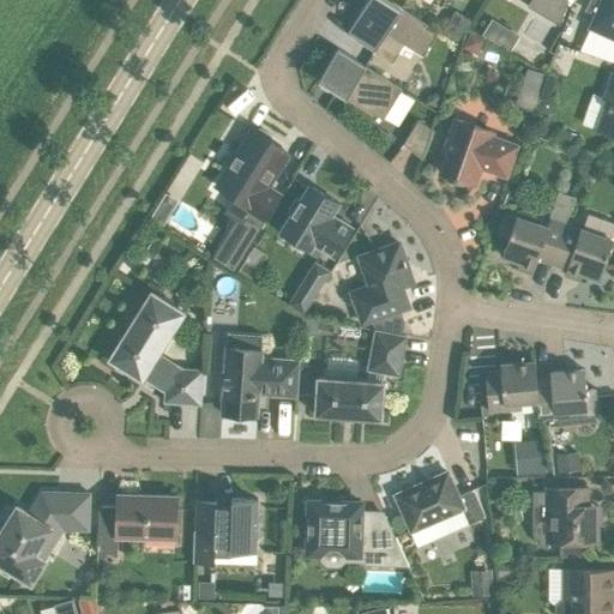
[(439,30),(395,2),(390,0),(368,0),(348,34),(393,61),(405,42),(425,54),(439,30)]
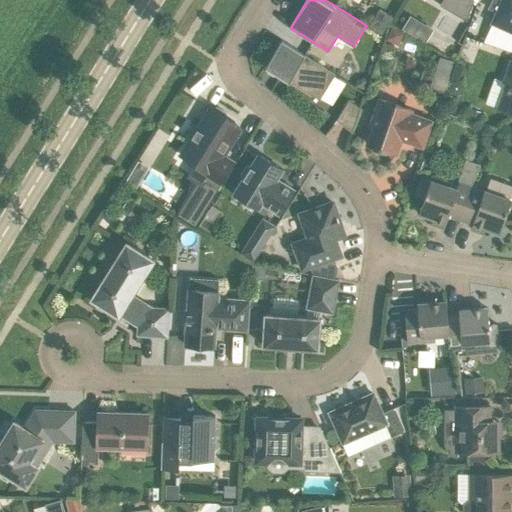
[(443,0),(441,5),(467,19),(473,0),(443,0)]
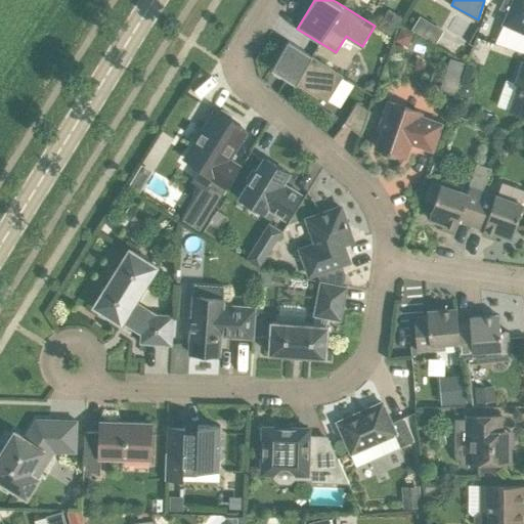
[(523,0),(504,0),(499,8),(508,12),(501,24),(523,34),(523,0)]
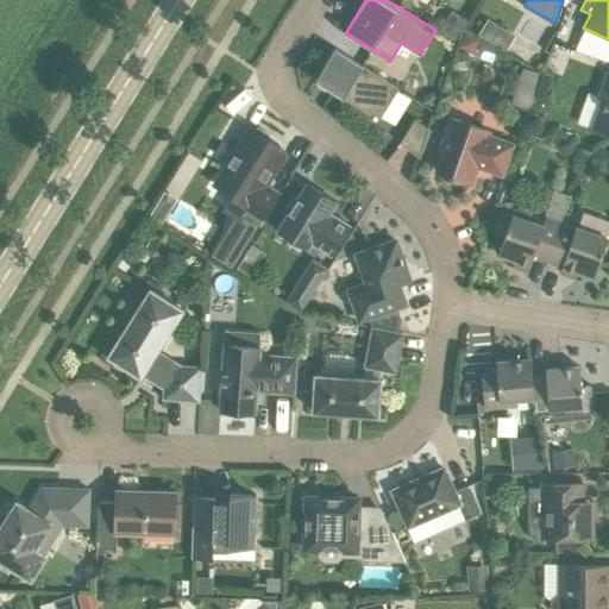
[(488,19),(479,32),(504,48),(513,36),(488,19)]
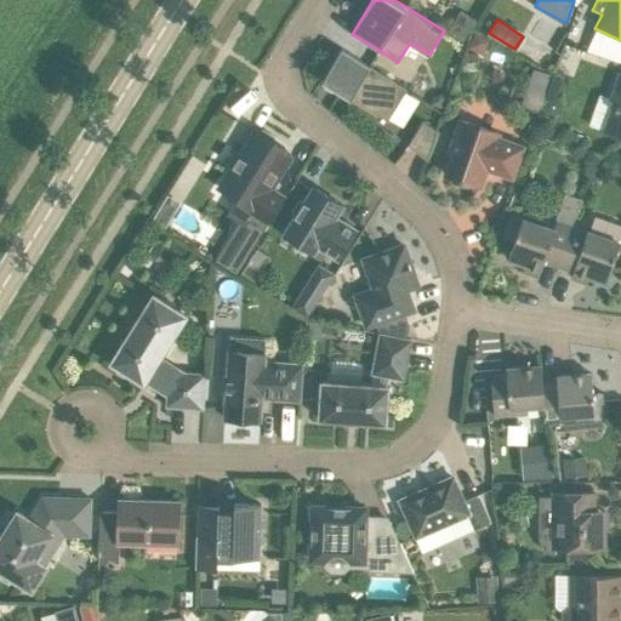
[(483,53),(490,39),(477,33),(469,47),(483,53)]
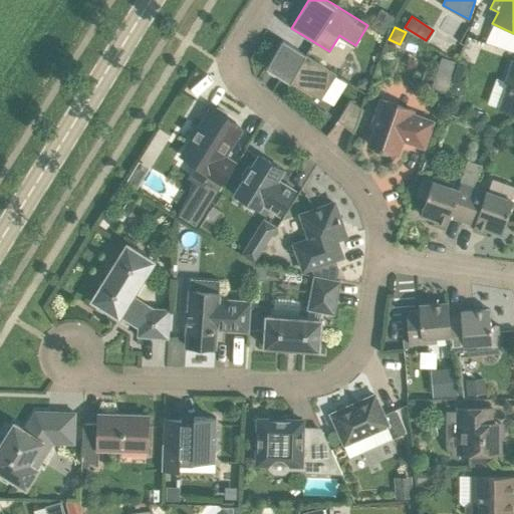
[(337,74),(300,51),(283,40),(267,65),(321,99),(337,74)]
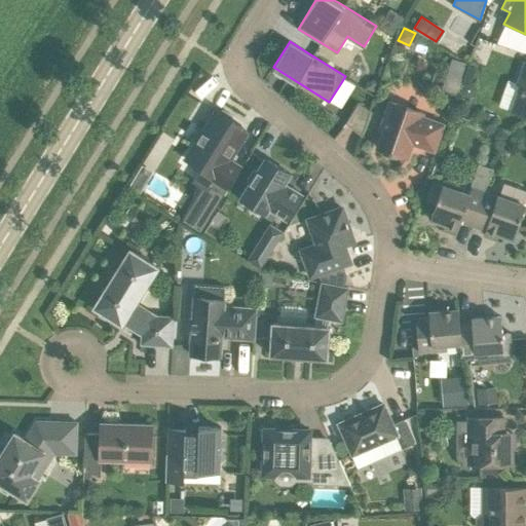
[(459,90),(464,61),(449,58),(445,88),(459,90)]
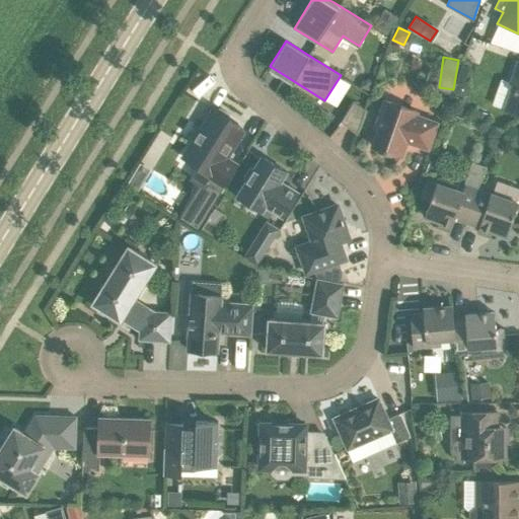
[(518,61),(516,61),(509,83),(512,84),(503,109),(518,115),(518,61)]
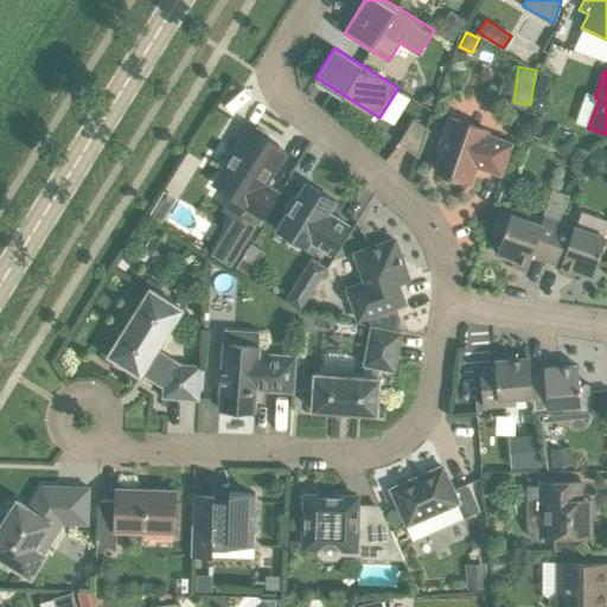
[(423,95),(421,102),(433,107),(436,94),(430,91),(423,95)]
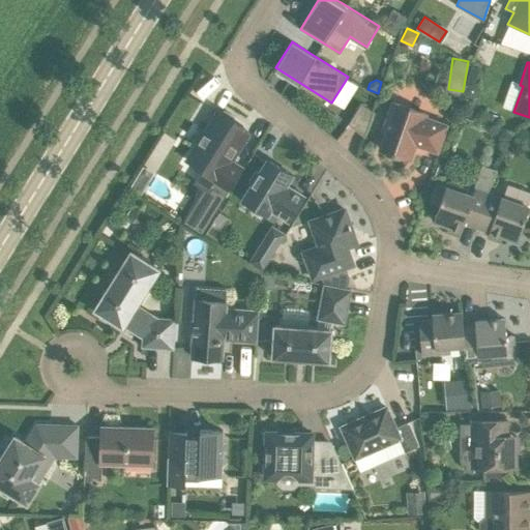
[(438,151),(445,131),(448,123),(428,116),(429,112),(391,99),(381,129),(386,131),(380,148),(411,158),(417,142),(422,144),(422,146),(438,151)]
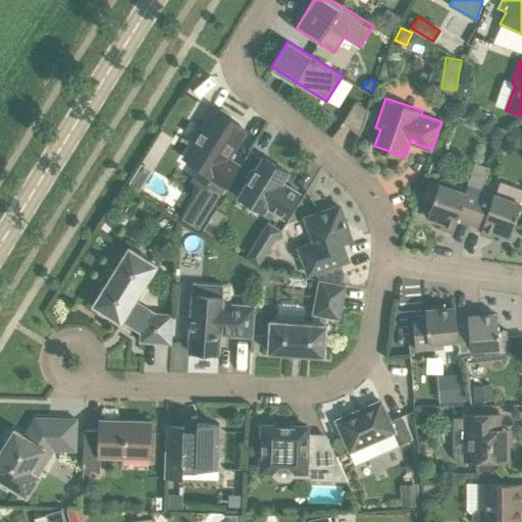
[(344,121),(359,134),(367,109),(356,102),(344,121)]
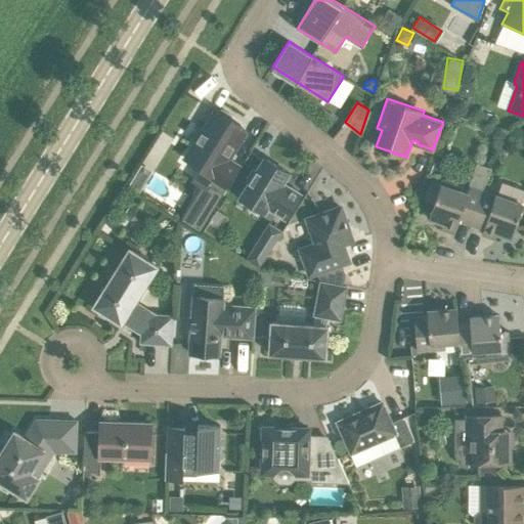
[(229,158),(235,148),(246,131),(239,127),(242,124),(230,118),(231,115),(222,108),(220,111),(216,108),(186,158),(202,168),(194,181),(207,189),(210,185),(223,193),(242,166),(229,158)]
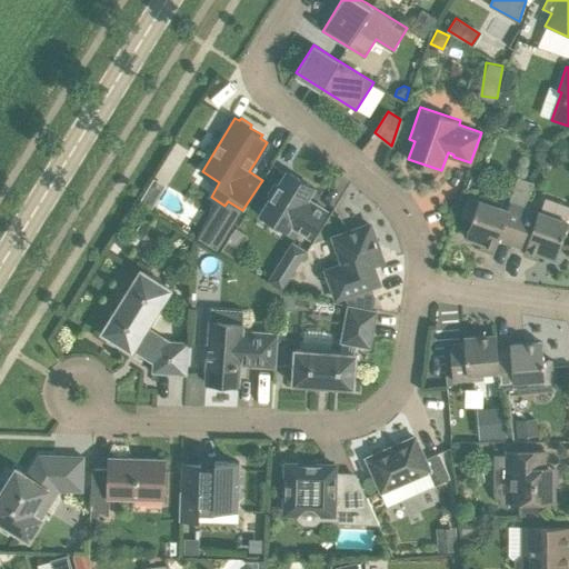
[(533,126),(525,121),(521,131),(530,135),(533,126)]
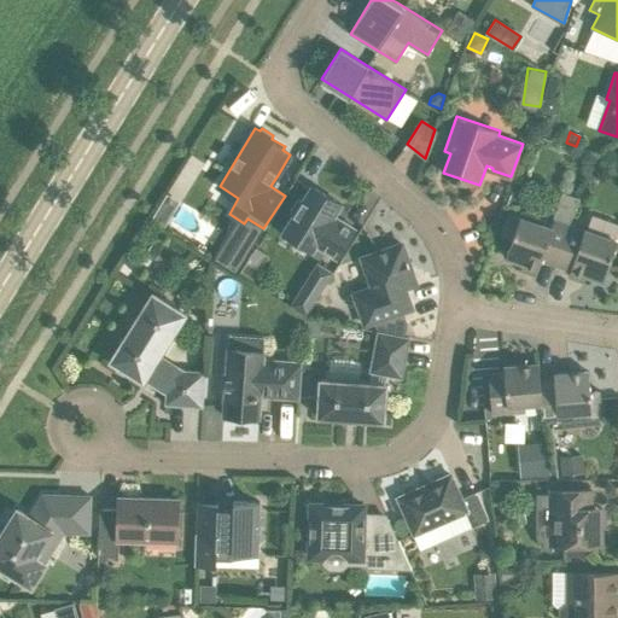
[(290,213),(293,215),(283,234),(313,254),(316,248),(337,260),(356,228),(336,215),(343,204),(312,185),(302,202),(298,199),(290,213)]
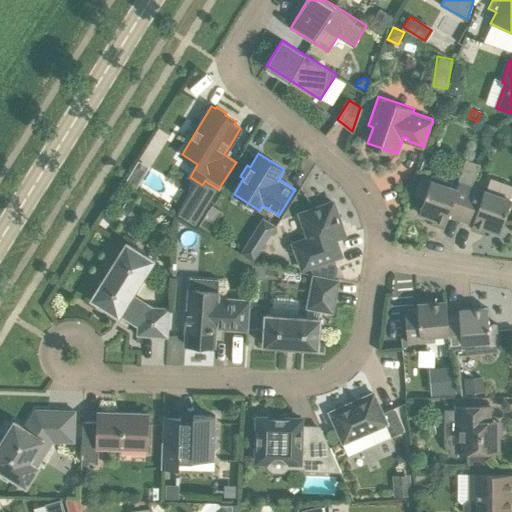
[(136,188),(143,178),(132,171),(126,181),(134,186),(136,188)]
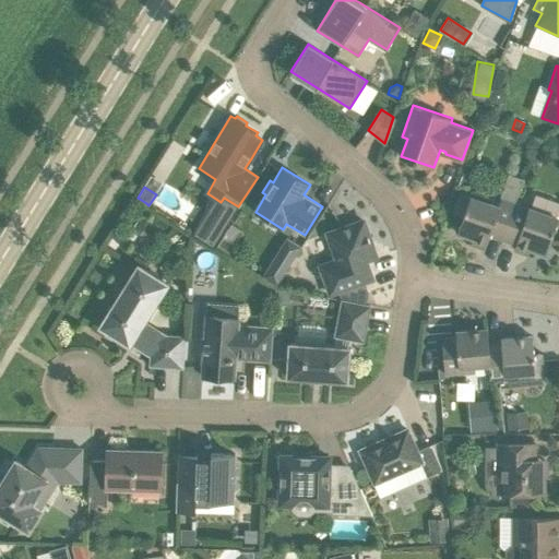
[(501,245),(503,239),(516,203),(502,199),(500,205),(488,202),(489,198),(486,193),(477,190),(472,191),(471,194),(460,191),(453,212),(463,215),(458,233),(473,238),(471,244),(485,249),(490,235),(502,239),(501,245)]
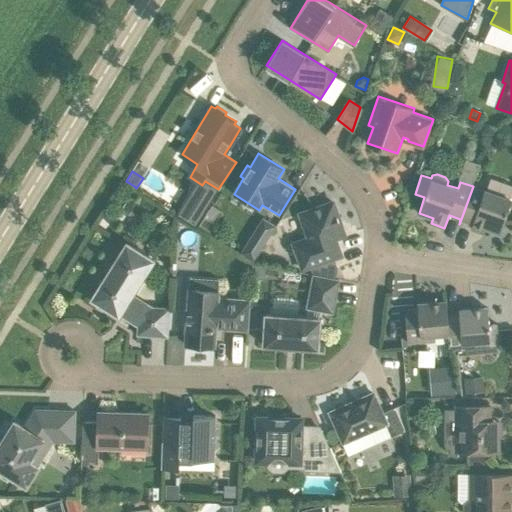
[(511,200),(492,193),(473,186),(461,219),(473,224),(471,228),(484,233),(486,228),(500,233),(511,200)]
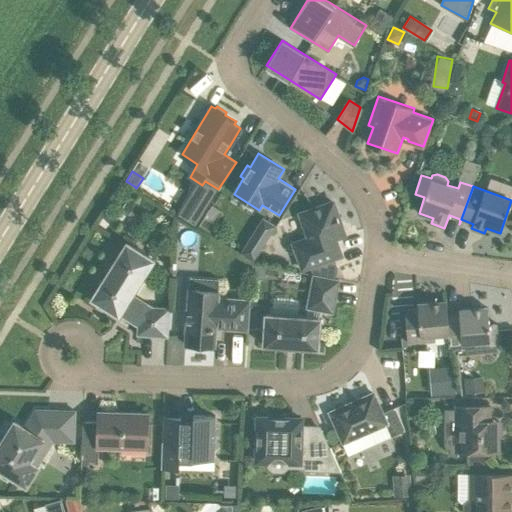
[(293,242),(296,250),(303,269),(342,255),(336,238),(345,234),(333,201),(298,214),(306,237),(293,242)]
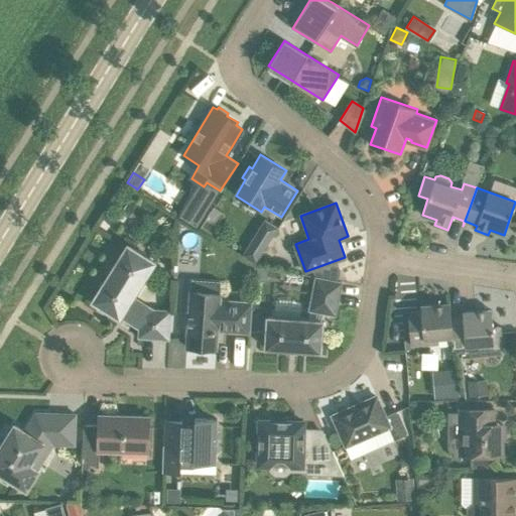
[(265,220),(243,255),(256,263),(278,228),(265,220)]
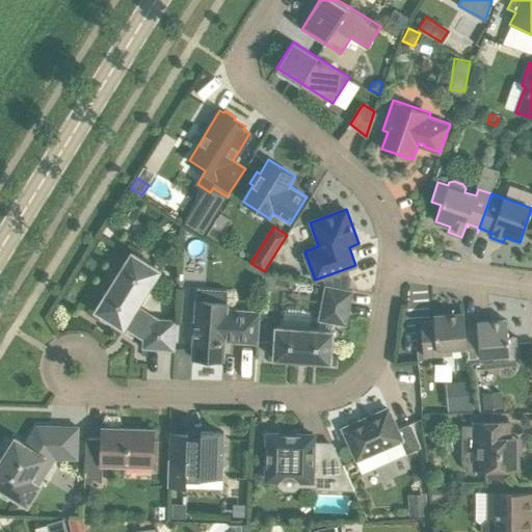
[(161,270),(150,263),(132,251),(96,310),(124,327),(126,324),(144,337),(143,347),(175,349),(177,320),(160,319),(139,307),(161,270)]
